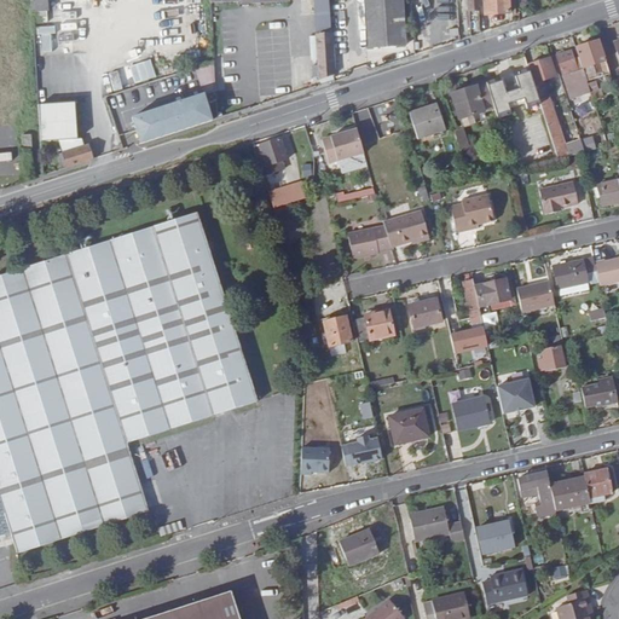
[(48,11),(47,0),(29,0),(30,12),(48,11)]
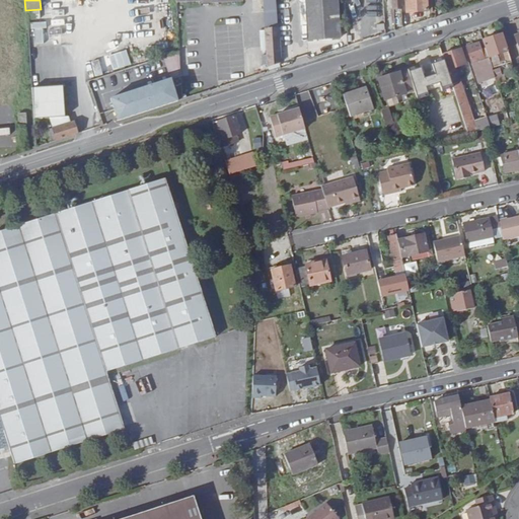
[(268,66),(280,62),(277,19),(275,0),(263,0),(267,55),(268,64),(268,66)]
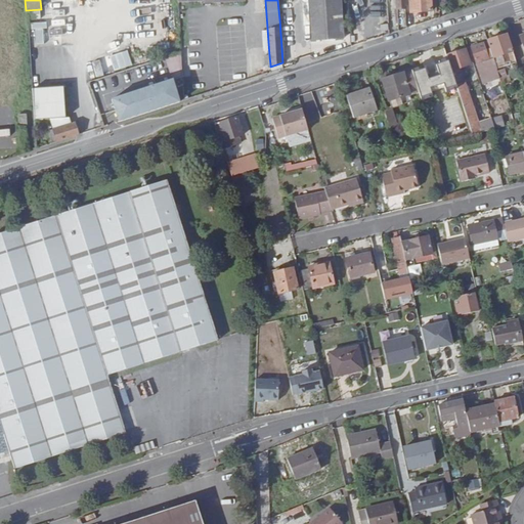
[(277,0),(279,19),(286,19),(285,0),(277,0)]
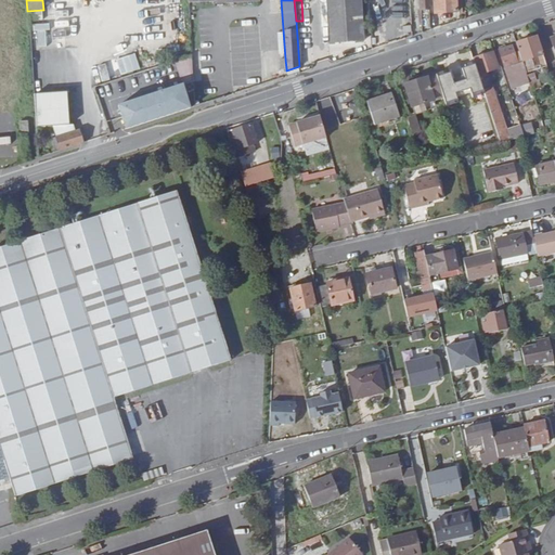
[(360,0),(327,0),(331,41),(363,40),(360,0)]
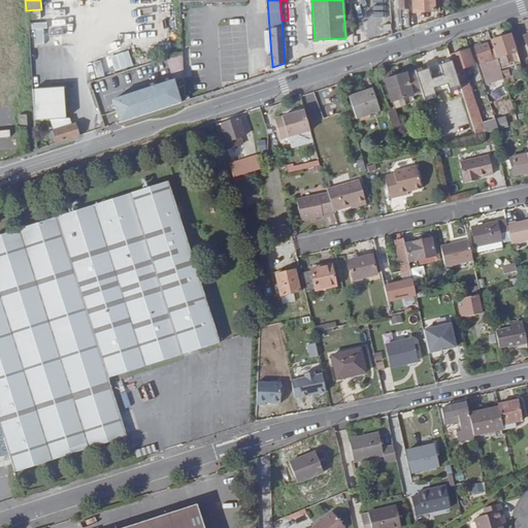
[(398,0),(399,9),(408,8),(407,0),(398,0)]
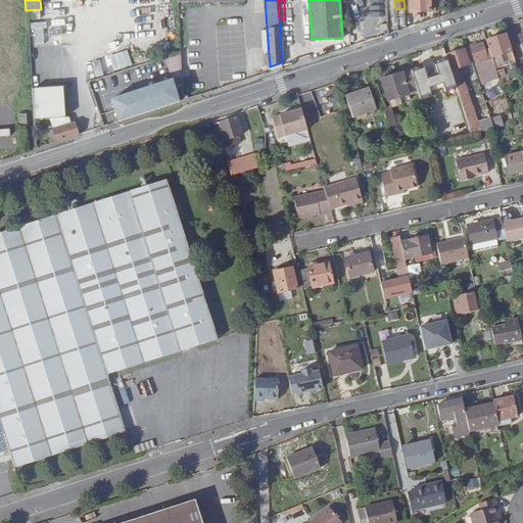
[(409,0),(410,12),(430,11),(429,0),(409,0)]
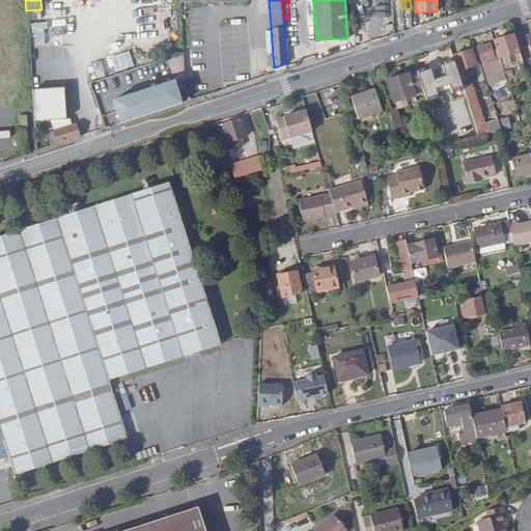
[(514,35),(495,42),(497,51),(500,59),(520,53),(514,35)]
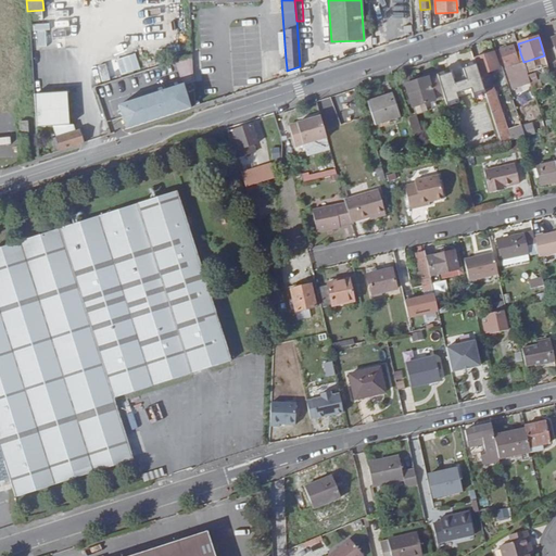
[(508,76),(522,72),(526,71),(523,62),(520,53),(517,54),(514,46),(501,50),(508,76)]
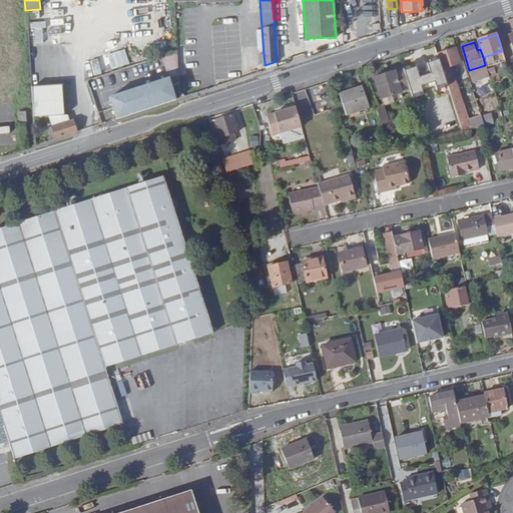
[(462,130),(470,128),(451,66),(461,63),(457,48),(438,54),(444,73),(446,78),(448,86),(449,90),(462,130)]
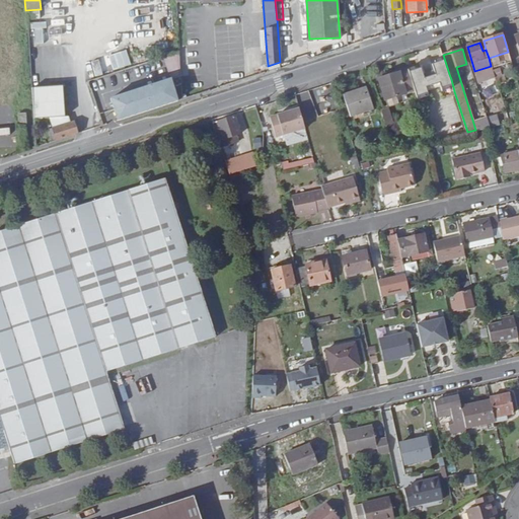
[(126,50),(107,56),(113,71),(131,65),(126,50)]
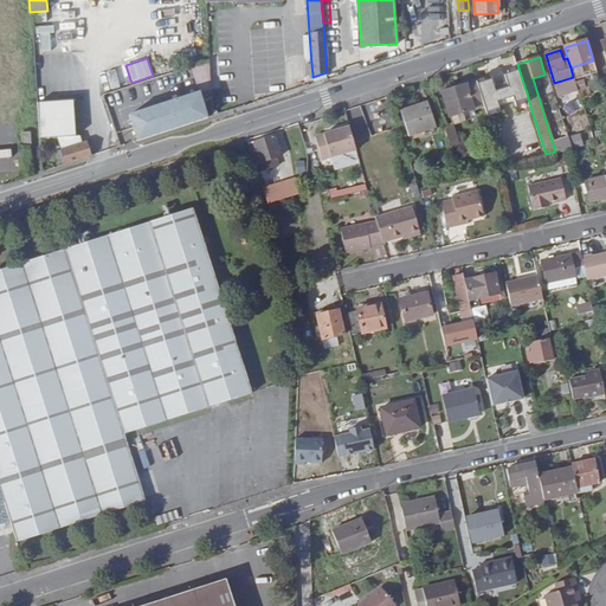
[(524,86),(517,64),(501,70),(507,88),(520,84),(521,88),(524,86)]
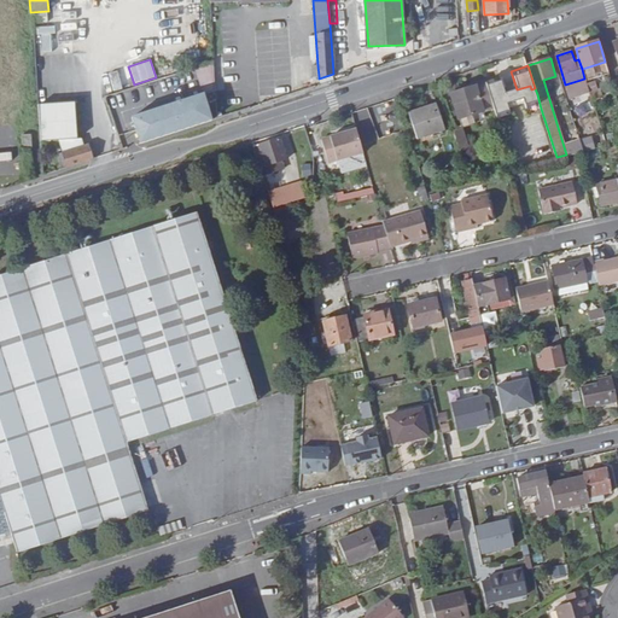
[(118,71),(108,74),(111,92),(122,89),(118,71)]
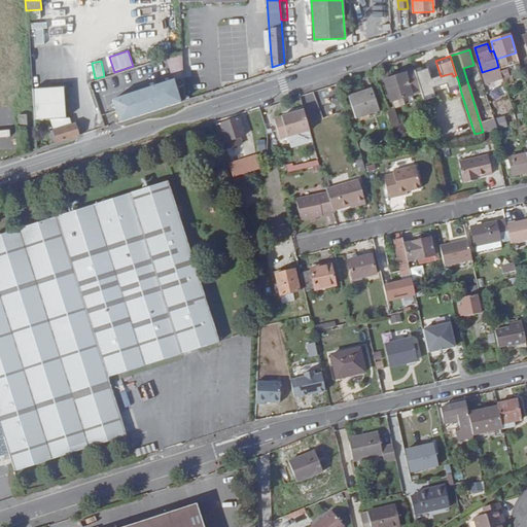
[(515,75),(522,72),(520,63),(513,66),(515,75)]
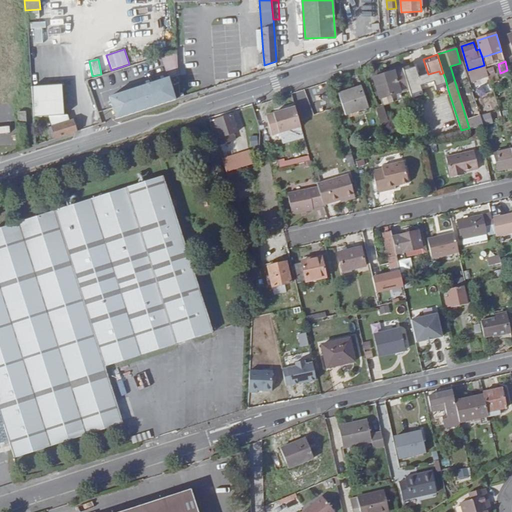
[(109,97),(116,118),(176,99),(166,67),(162,68),(165,78),(109,97)]
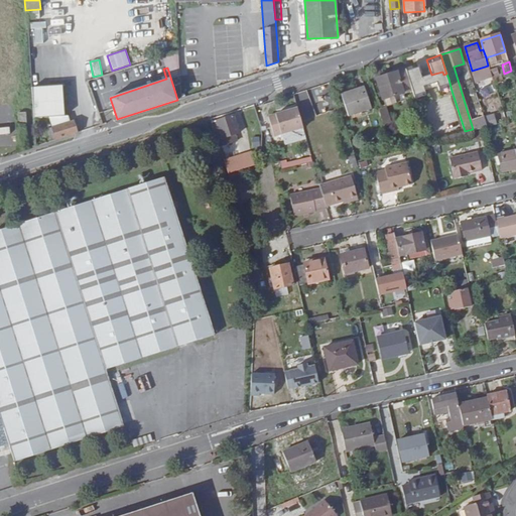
[(412,88),(406,69),(377,78),(384,99),(404,93),(403,91),(412,88)]
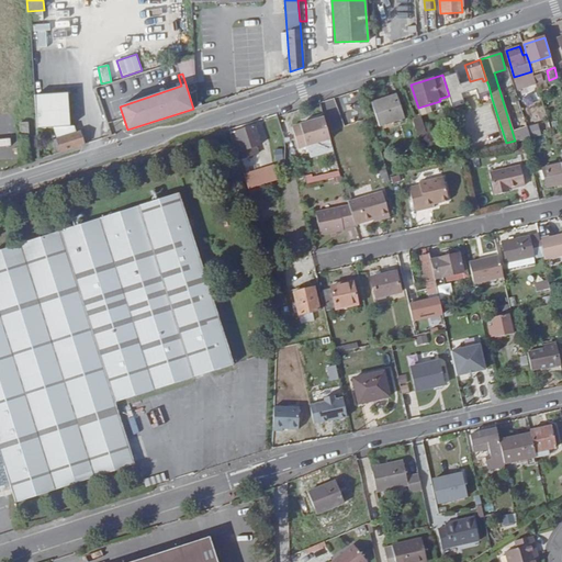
[(481,88),(483,97),(491,94),(489,86),(481,88)]
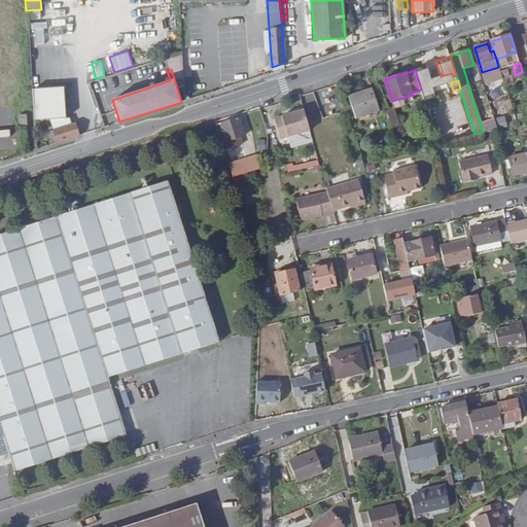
[(338,81),(329,83),(330,84),(334,94),(341,91),(338,83),(338,81)]
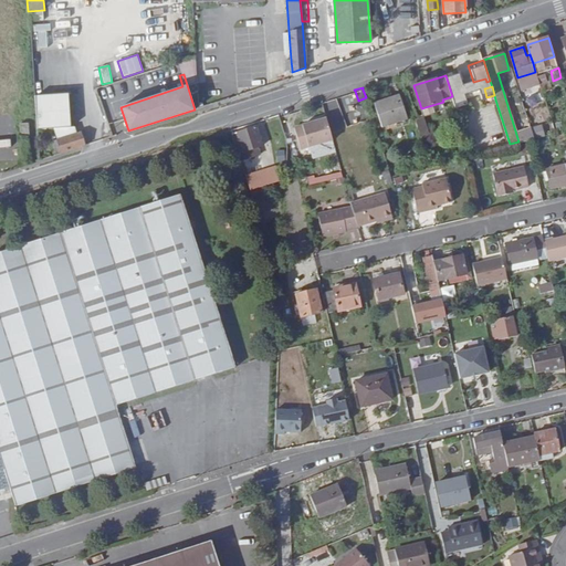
[(34,94),(38,128),(54,127),(71,126),(67,93),(34,94)]
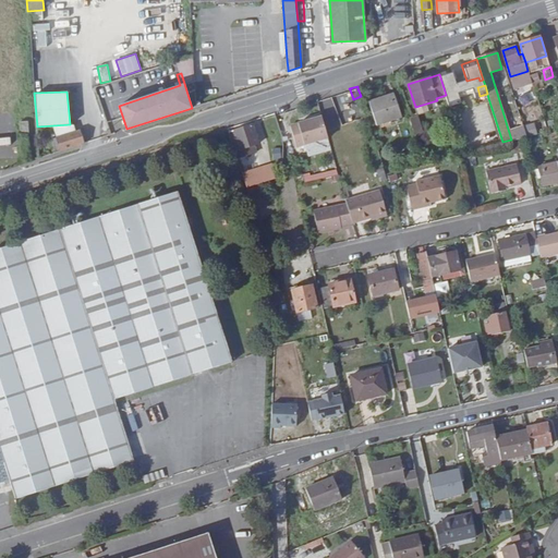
[(395,94),(370,101),(377,125),(402,117),(395,94)]
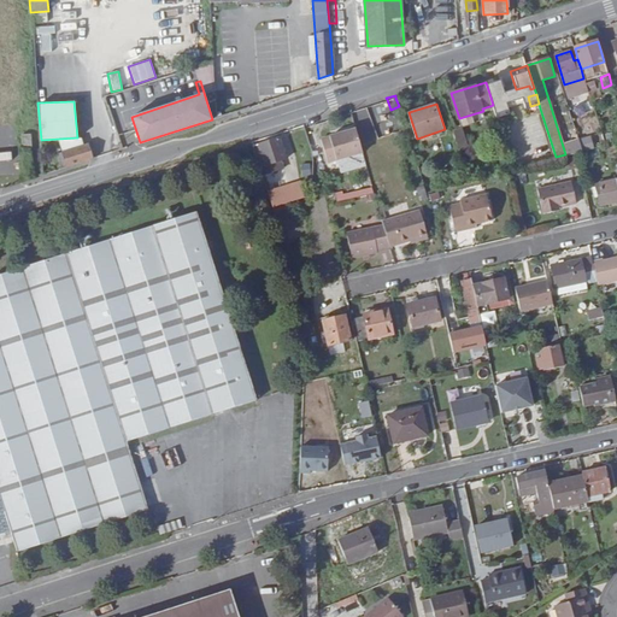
[(494,111),(499,128),(513,123),(507,106),(494,111)]
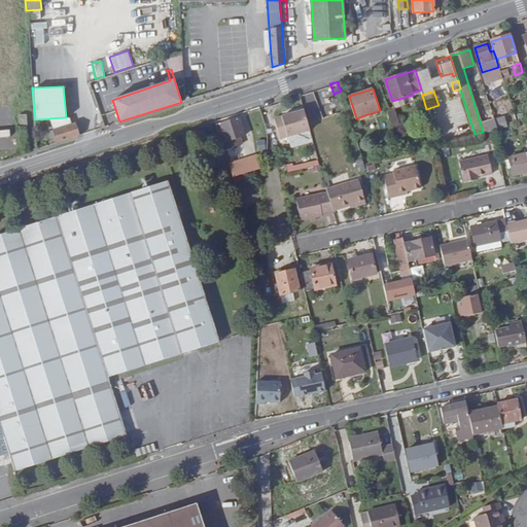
[(336,95),(325,99),(327,105),(339,101),(336,95)]
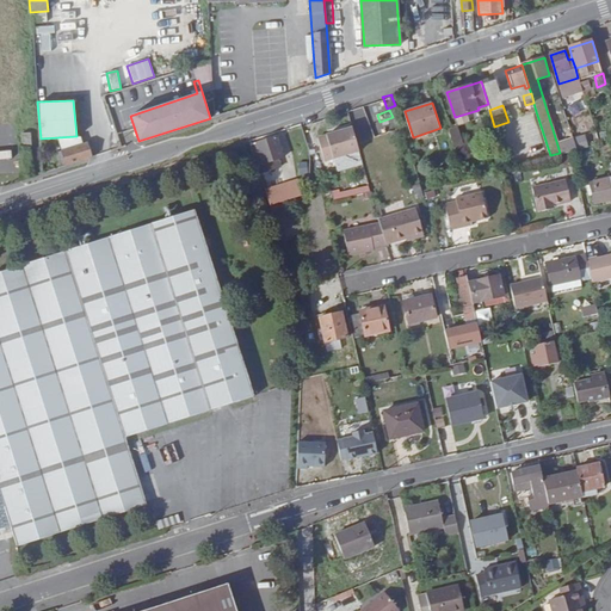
[(359,148),(352,125),(318,135),(325,158),(359,148)]
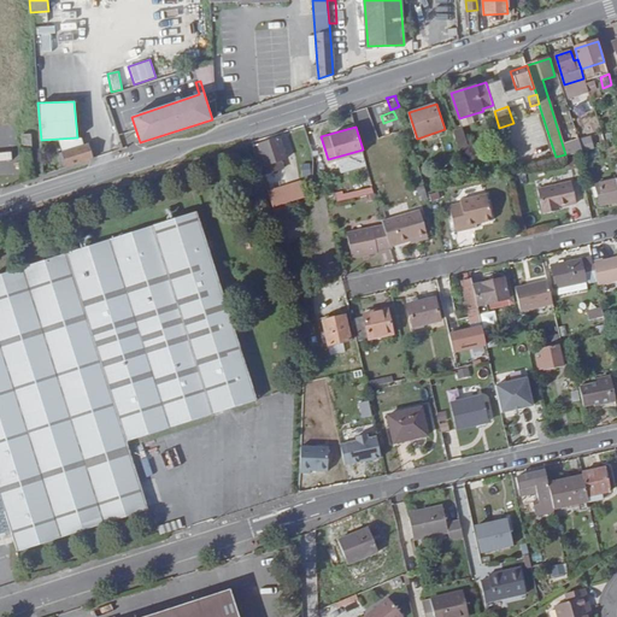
[(456,129),(452,130),(457,145),(465,141),(462,127),(456,129)]
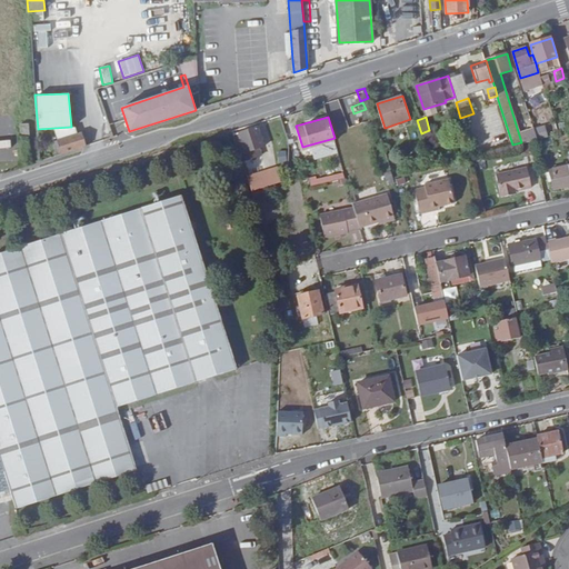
[(20,123),(20,137),(29,136),(29,123),(20,123)]
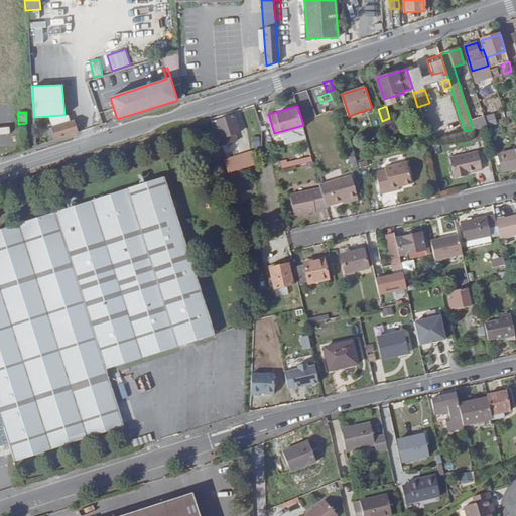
[(49,116),(52,127),(69,122),(67,114),(65,115),(49,116)]
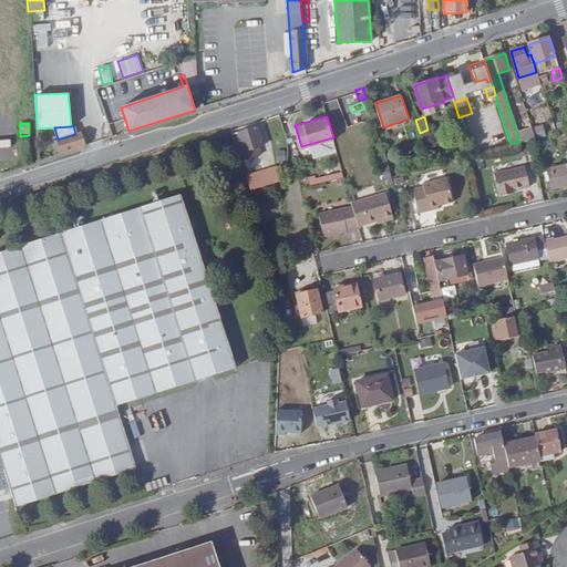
[(239,134),(234,136),(239,153),(246,151),(251,148),(263,145),(257,127),(238,133),(239,134)]
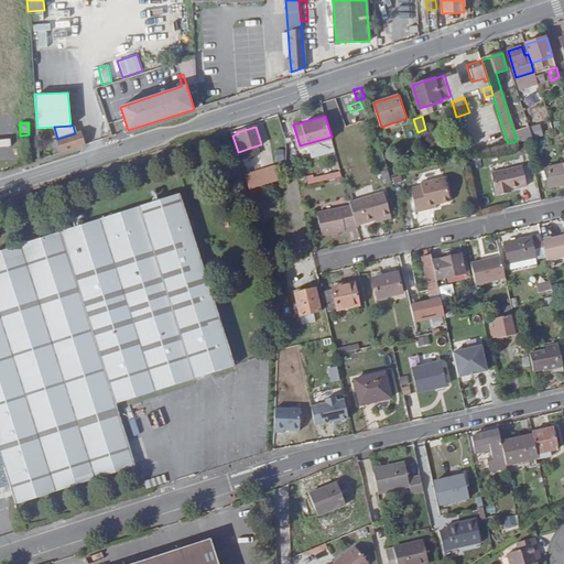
[(418,132),(420,138),(427,136),(425,129),(418,132)]
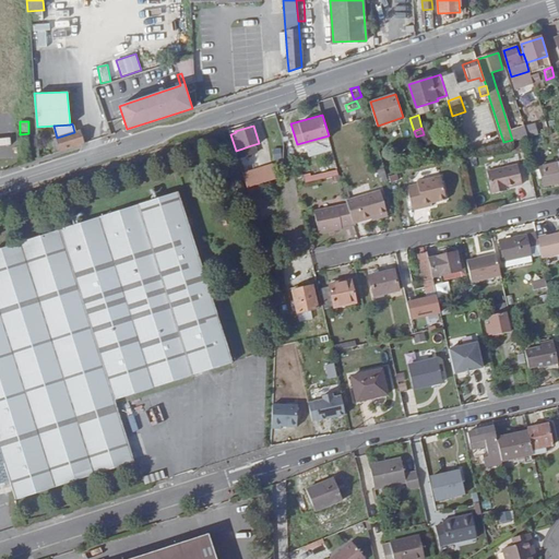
[(524,129),(510,133),(512,140),(522,138),(526,137),(524,129)]
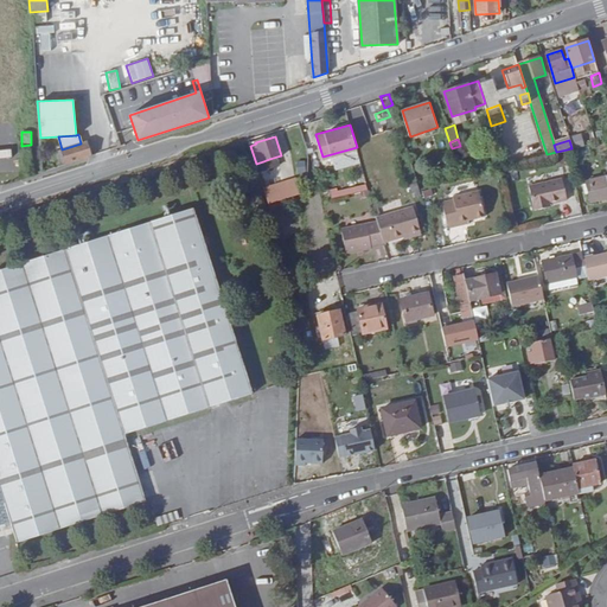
[(57,151),(61,166),(90,155),(87,142),(81,144),(62,149),(57,151)]
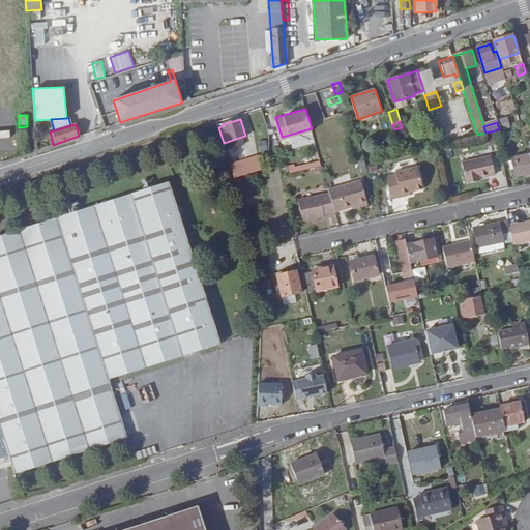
[(473,182),(473,183),(499,178),(490,140),(440,151),(443,164),(467,158),(468,162),(490,155),(495,174),(479,178),(480,180),(476,181),(473,182)]
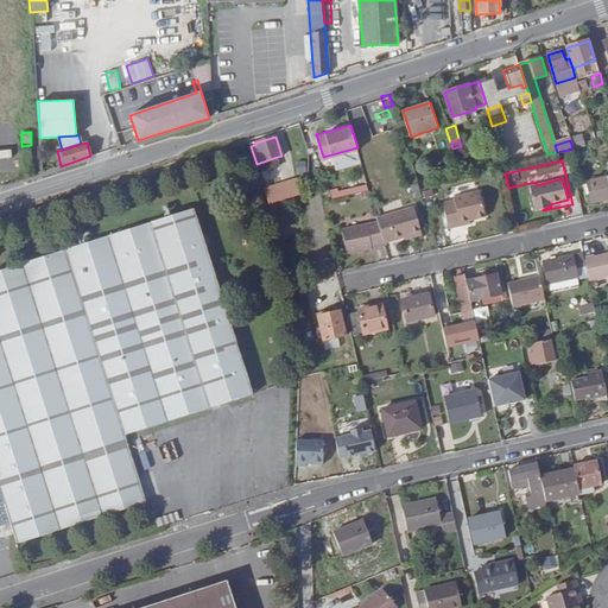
[(607,160),(607,165),(607,176),(588,181),(591,200),(607,196),(607,160)]
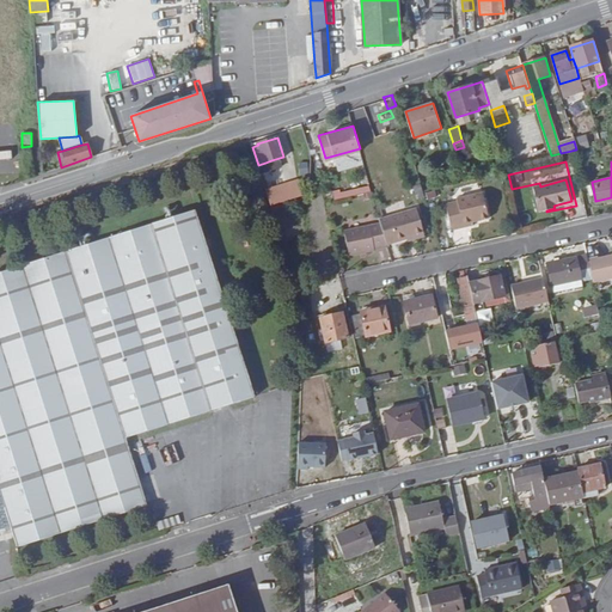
[(463,173),(465,179),(483,175),(481,167),(463,173)]
